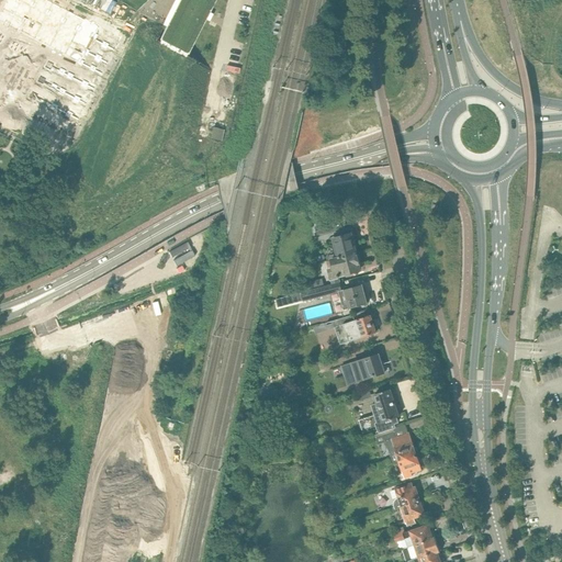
[(0,124),(11,131),(20,112),(24,114),(69,137),(101,74),(120,37),(45,0),(9,0),(0,18),(0,124)]
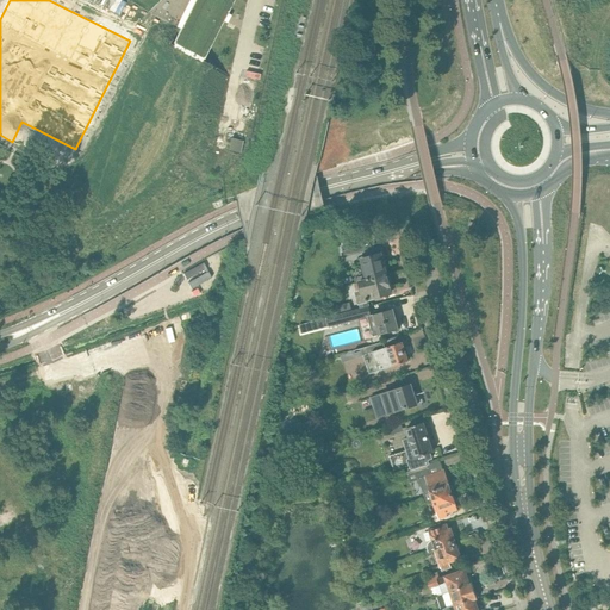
[(188,12),(173,44),(203,58),(232,0),(191,0),(186,11),(188,12)]
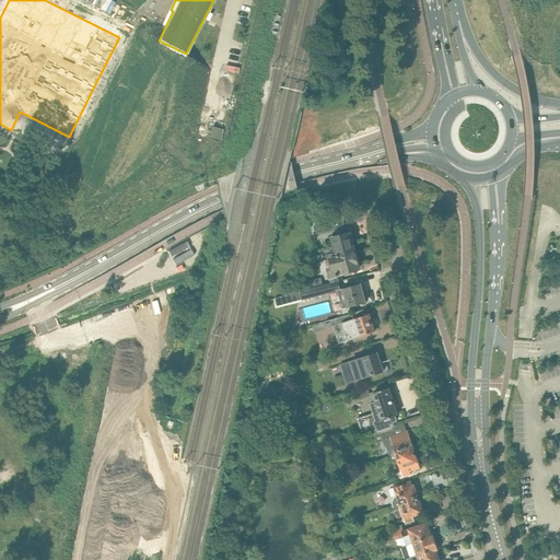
[(328,224),(314,228),(316,233),(329,230),(328,224)]
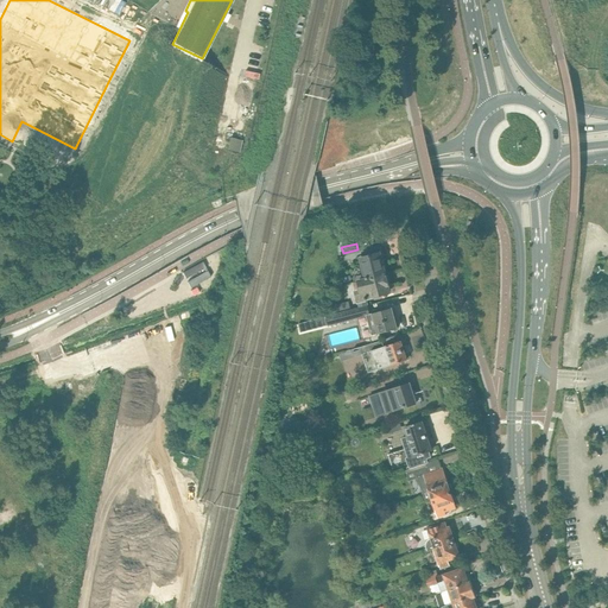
[(362,276),(358,277),(359,282),(385,274),(381,259),(384,259),(381,248),(382,246),(381,246),(380,247),(360,253),(365,270),(361,271),(362,276)]
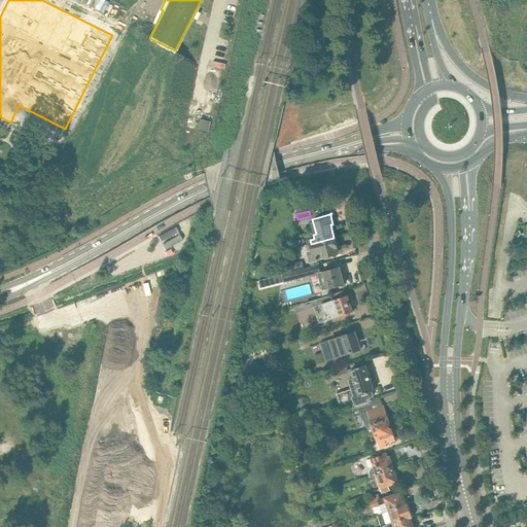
[(308,253),(311,266),(318,264),(317,259),(331,256),(340,254),(336,238),(311,244),(312,252),(308,253)]
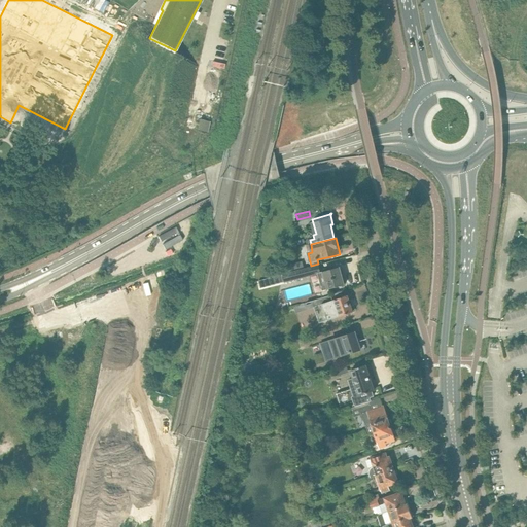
[(285,273),(282,273),(282,275),(283,276),(284,280),(284,282),(286,282),(288,281),(302,278),(318,274),(318,275),(320,282),(322,290),(327,289),(334,287),(344,285),(339,267),(329,270),(323,272),(320,272),(318,265),(318,264),(311,266),(289,272),(285,273)]
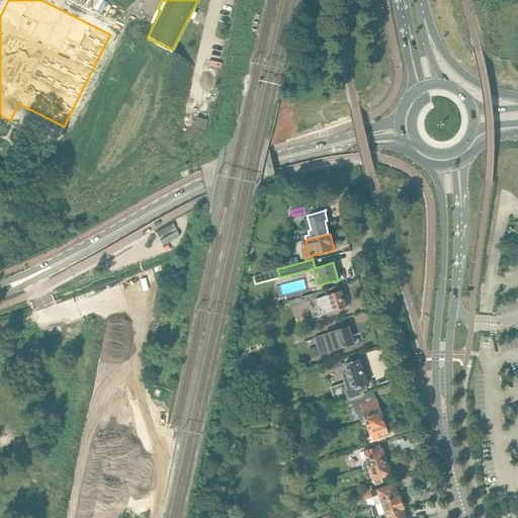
[(263,274),(253,276),(255,284),(265,281),(263,274)]
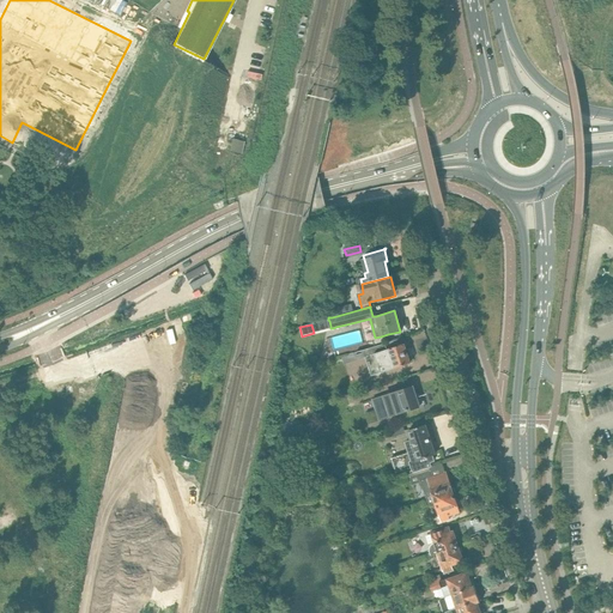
[(384,344),(363,351),(363,353),(365,358),(371,376),(390,370),(399,366),(411,363),(408,357),(411,356),(408,349),(406,350),(404,344),(393,347),(387,350),(384,344)]
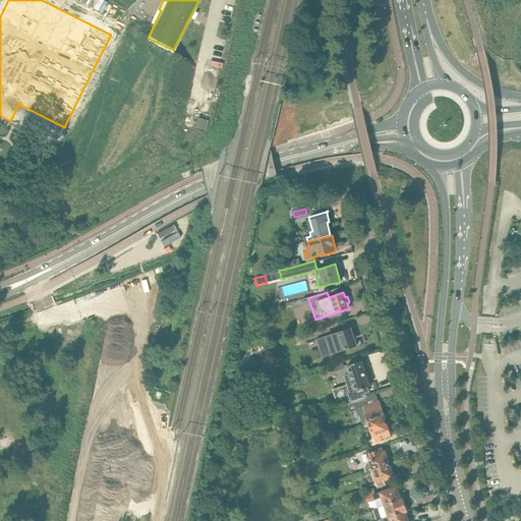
[(326,337),(316,340),(323,356),(331,354),(343,350),(347,349),(356,346),(351,329),(341,332),(337,333),(326,337)]
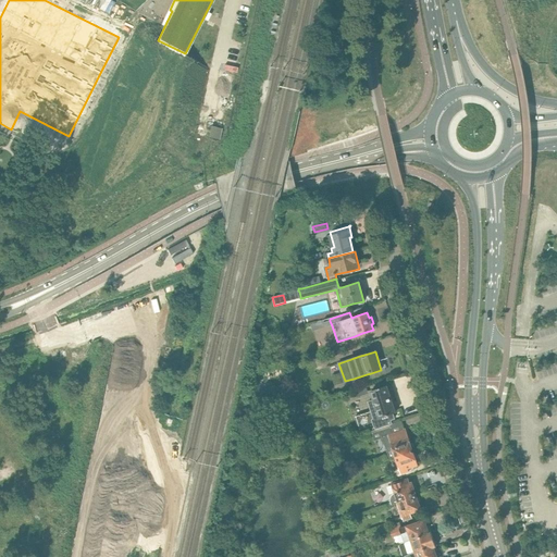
[(370,410),(355,416),(359,431),(361,430),(371,426),(372,430),(383,426),(390,424),(388,421),(392,420),(390,415),(395,413),(386,386),(375,390),(371,391),(374,399),(368,401),(370,410)]
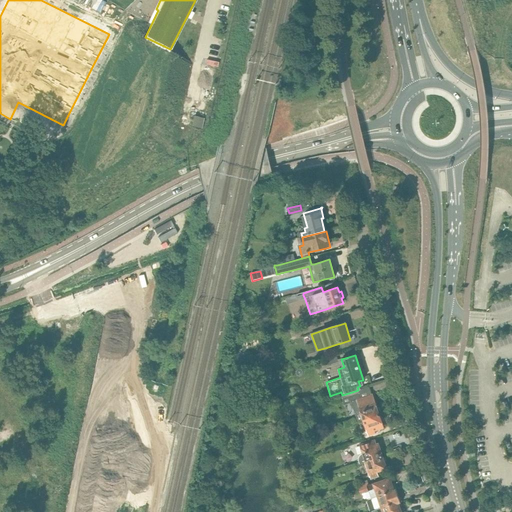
[(349,394),(350,399),(358,422),(363,420),(380,415),(373,394),(360,398),(359,392),(350,395),(349,394)]
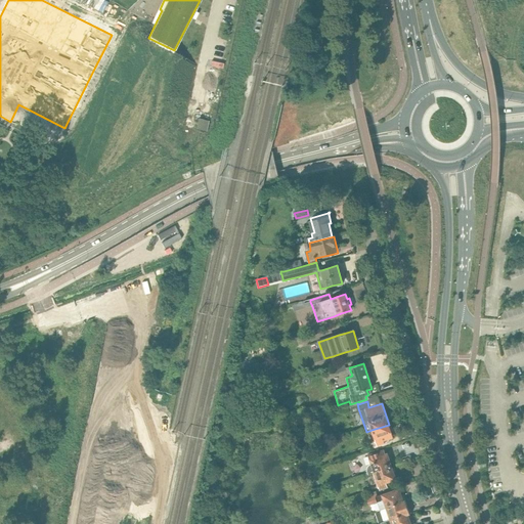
[(378,447),(385,445),(384,441),(393,438),(389,425),(372,430),(378,447)]
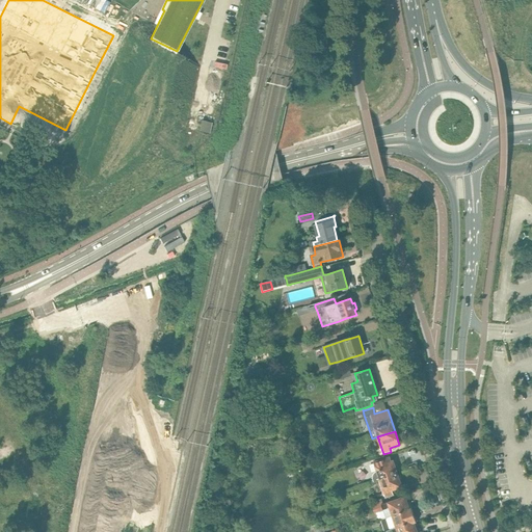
[(363,464),(355,467),(360,479),(365,477),(367,482),(373,481),(379,479),(379,480),(398,474),(397,472),(398,471),(397,467),(395,466),(393,460),(389,461),(387,457),(377,460),(373,462),(372,459),(363,462),(363,464)]
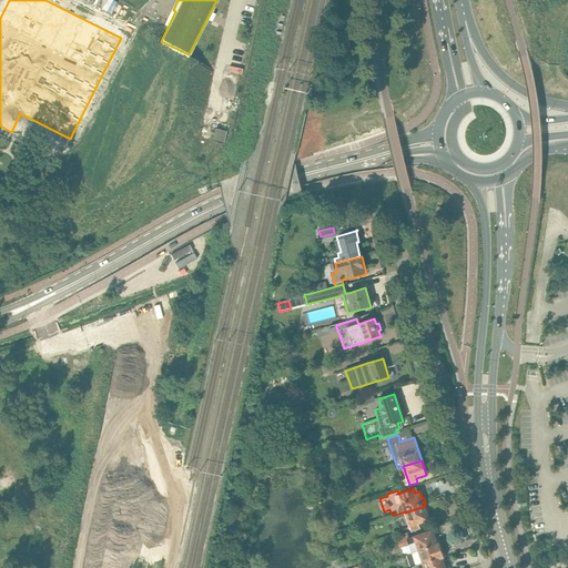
[(425,506),(405,513),(412,531),(419,528),(418,524),(429,520),(427,514),(428,511),(427,508),(425,507),(425,506)]
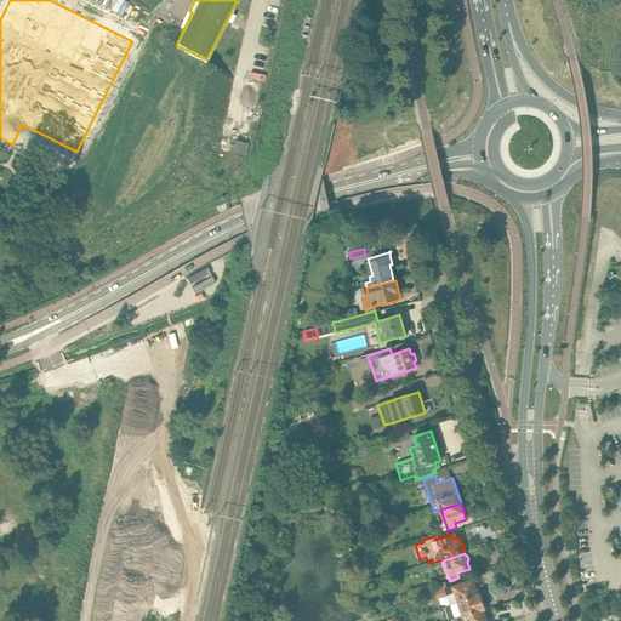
[(446,585),(434,590),(437,599),(448,596),(450,605),(480,594),(478,586),(476,587),(473,580),(448,588),(446,585)]
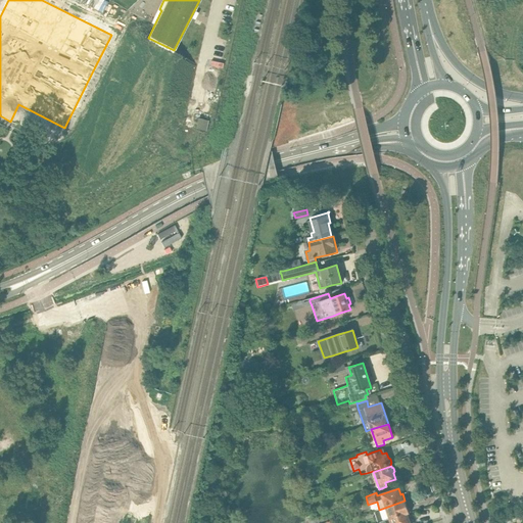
[(361,491),(345,496),(347,503),(363,496),(361,491)]
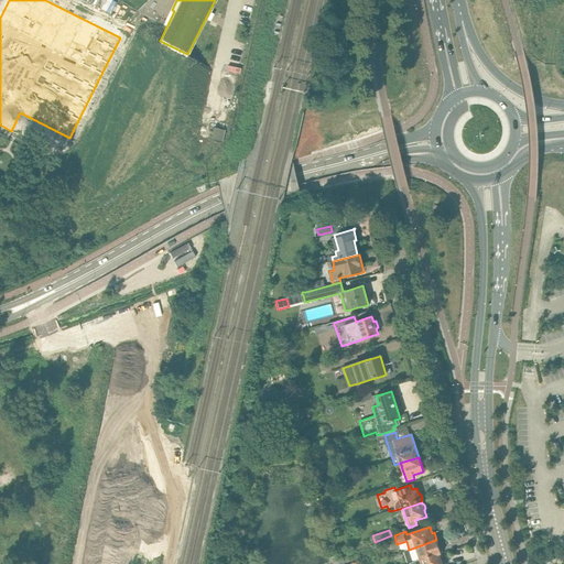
[(409,550),(413,562),(441,553),(436,540),(409,550)]
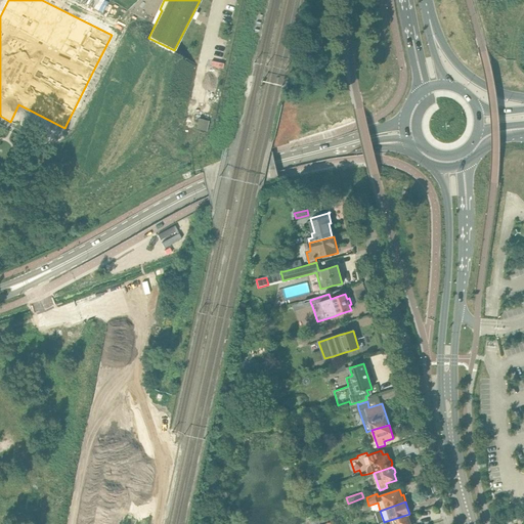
[(381,523),(377,523),(410,523),(410,521),(411,521),(409,514),(384,522),(381,523)]
